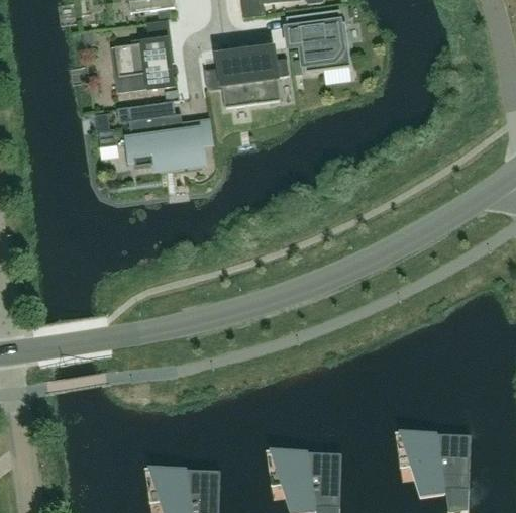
[(128,0),(130,12),(174,6),(173,0),(128,0)]
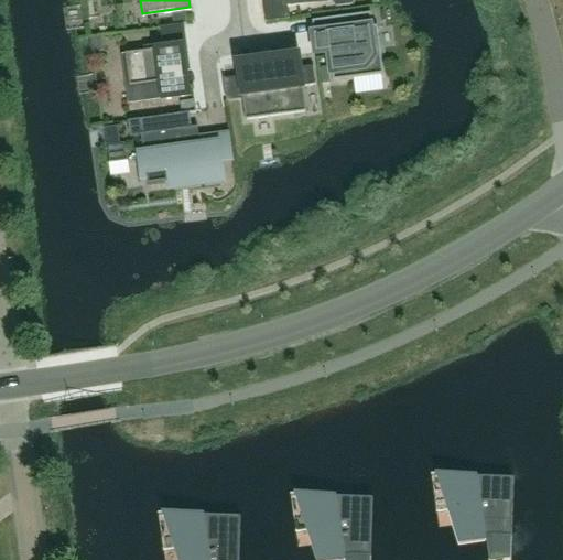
[(327,30),(322,31),(324,40),(323,40),(324,46),(324,49),(328,47),(333,78),(354,75),(353,71),(378,67),(375,45),(379,45),(376,23),(371,23),(370,10),(347,13),(348,14),(349,14),(350,27),(327,30)]
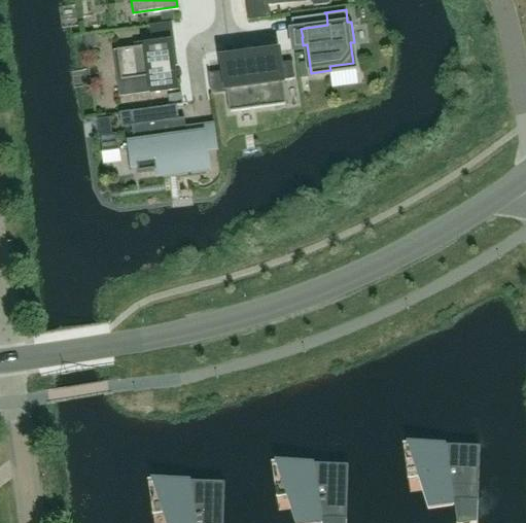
[(176,56),(174,39),(152,42),(152,38),(134,41),(134,45),(116,47),(120,77),(149,74),(151,91),(176,86),(172,57),(176,56)]
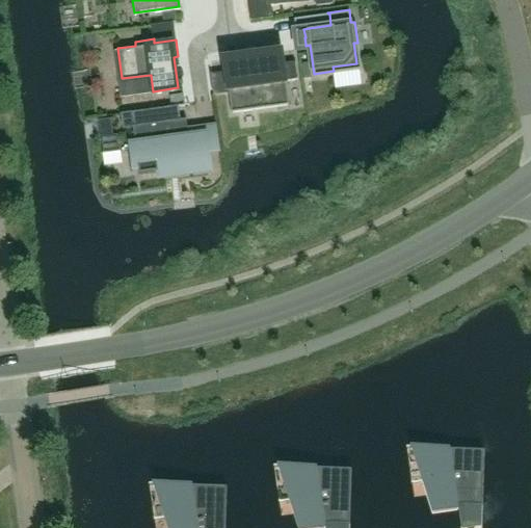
[(223,56),(231,110),(288,102),(285,78),(296,77),(294,59),(283,61),(281,49),(280,49),(224,56),(223,56)]
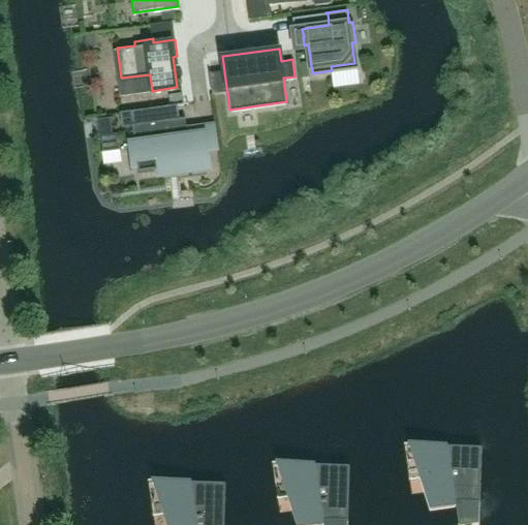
[(183,102),(183,101),(120,110),(122,125),(131,124),(137,171),(208,161),(204,131),(187,134),(185,116),(179,117),(177,103),(183,102)]
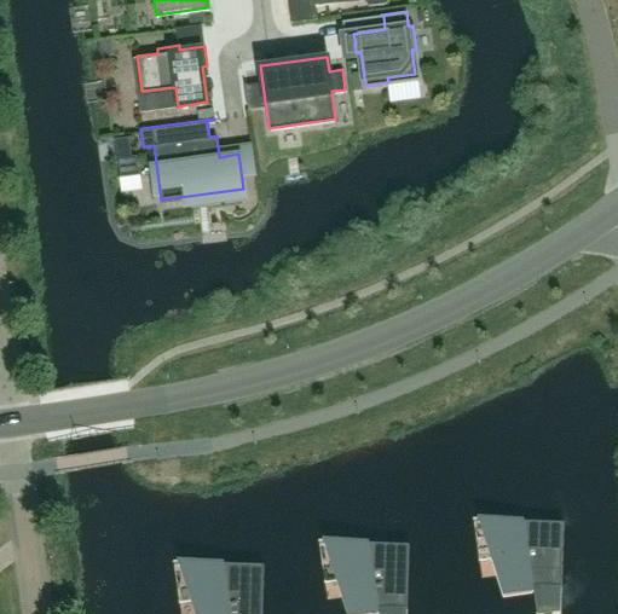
[(128,137),(115,139),(120,177),(138,174),(136,156),(131,157),(128,137)]
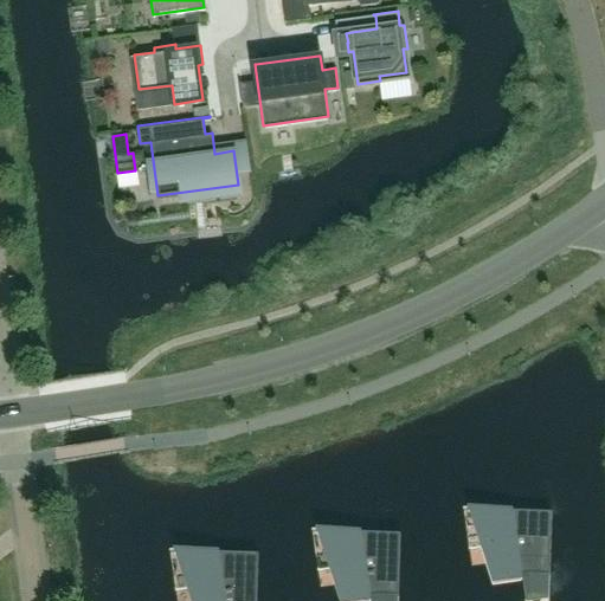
[(549,572),(551,509),(513,508),(512,505),(510,505),(510,510),(487,510),(490,537),(483,538),(489,557),(495,575),(520,572),(520,576),(522,576),(522,572),(529,570),(538,570),(549,572)]
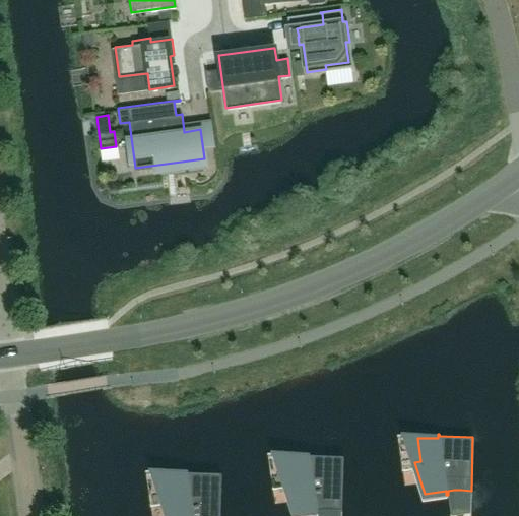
[(316,509),(317,513),(318,513),(318,509),(324,508),(332,508),(341,509),(343,455),(310,454),(310,452),(308,452),(308,457),(287,456),(290,479),(284,480),(289,498),(295,512),(316,509)]
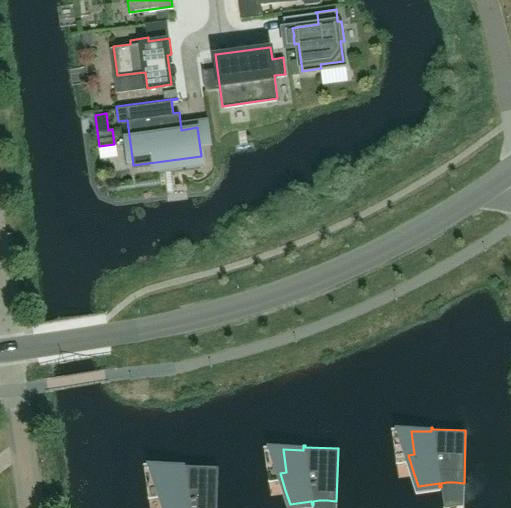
[(215,507),(217,465),(185,464),(184,462),(183,462),(183,467),(163,466),(166,489),(160,490),(165,507),(215,507)]
